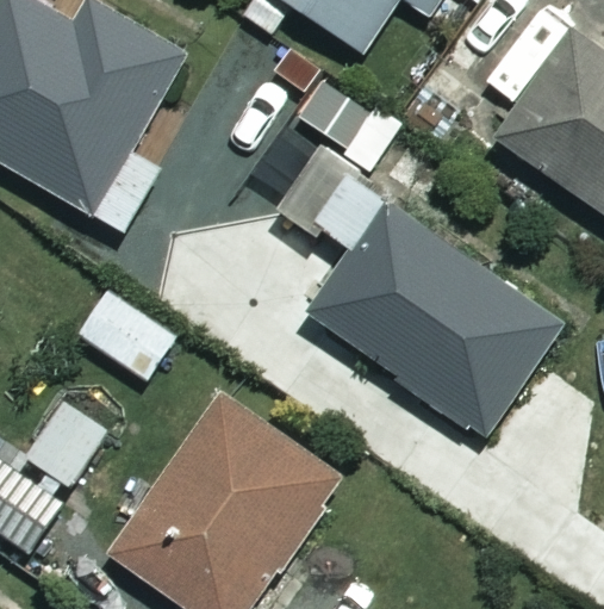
[(0,0),(0,163),(123,234),(187,122),(155,103),(190,42),(116,0),(99,0),(83,28),(55,11),(60,0),(0,0)]
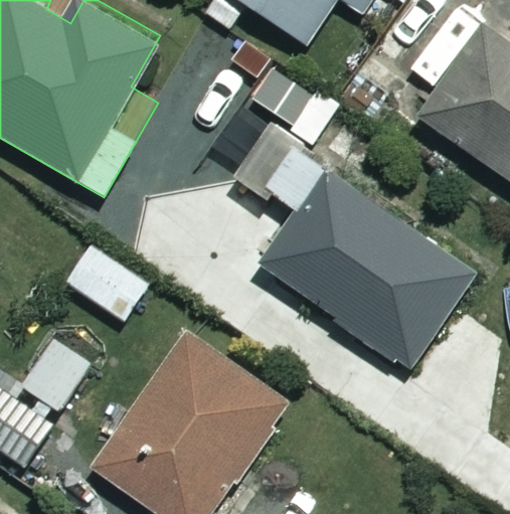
[(209,0),(201,12),(228,30),(245,5),(306,46),(336,0),(340,0),(368,19),(380,0),(209,0)]
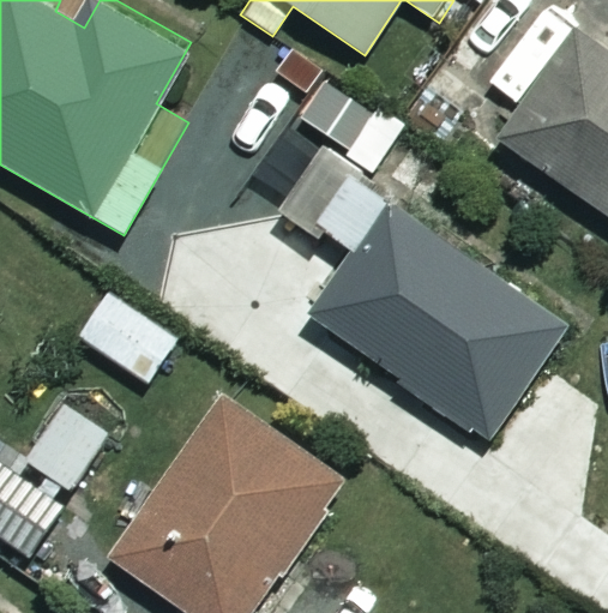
[(607,52),(577,31),(501,139),(607,214),(607,52)]
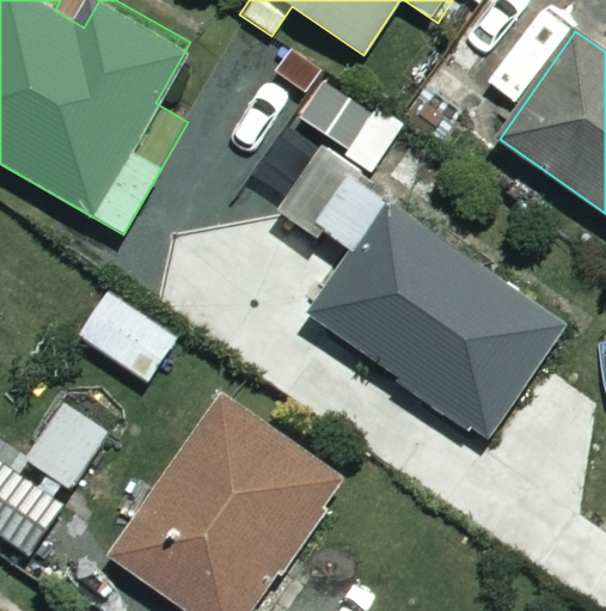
[(311,242),(324,224),(357,249),(310,311),(478,441),(567,325),(329,145),(275,215),(311,242)]
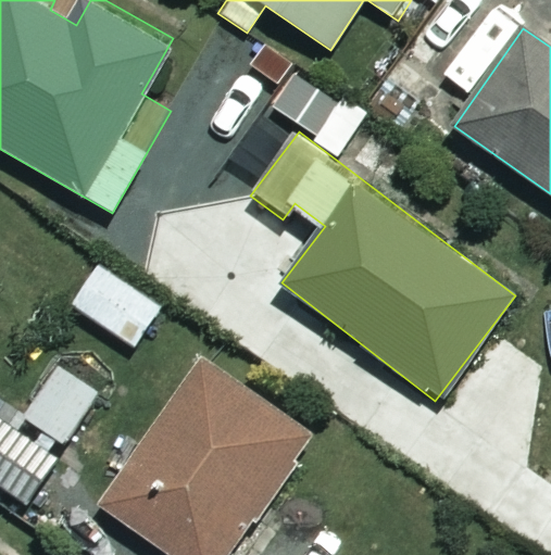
[(161,305),(99,266),(73,308),(135,348),(161,305)]
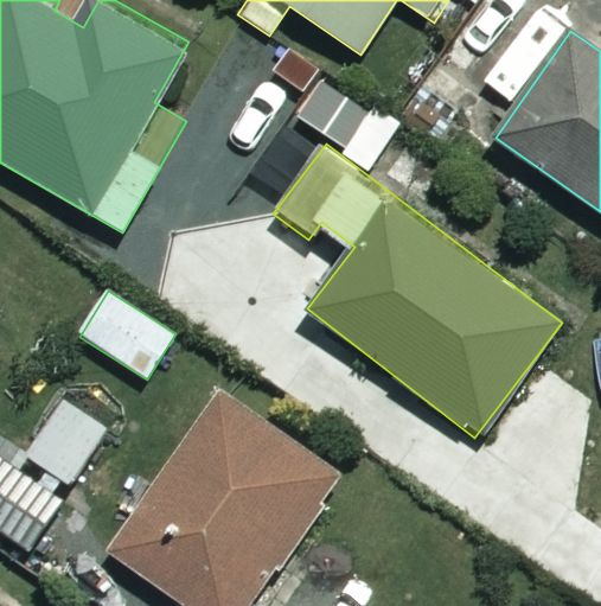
[(245,605),(341,479),(225,393),(108,549),(184,605),(245,605)]
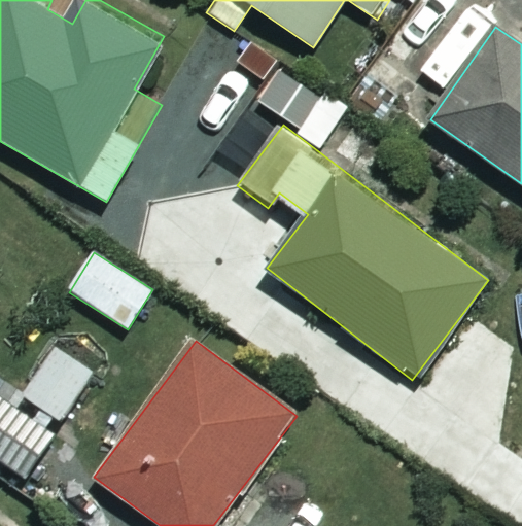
[(94,372),(54,346),(22,396),(62,422),(94,372)]
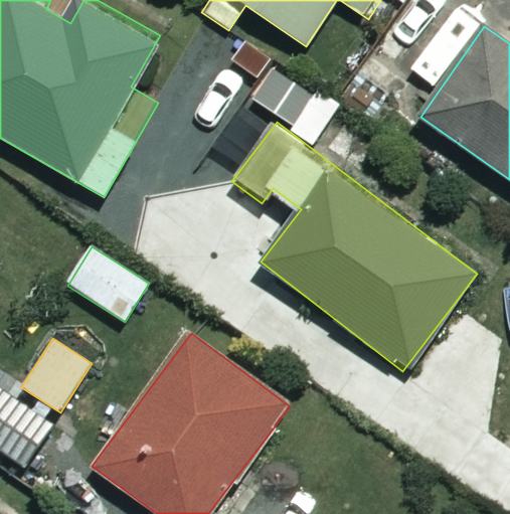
[(52,426),(0,390),(0,451),(23,468),(52,426)]
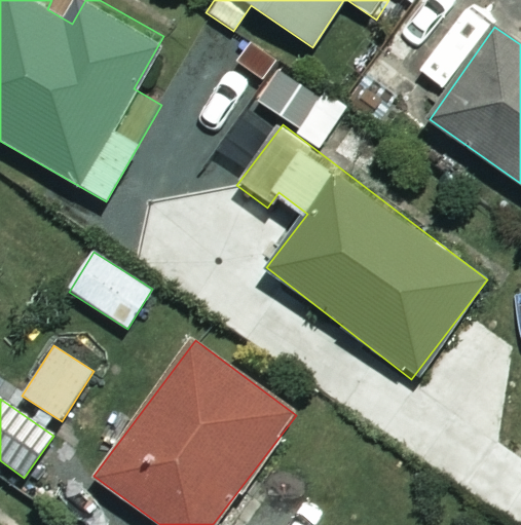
All buildings are outlined.
